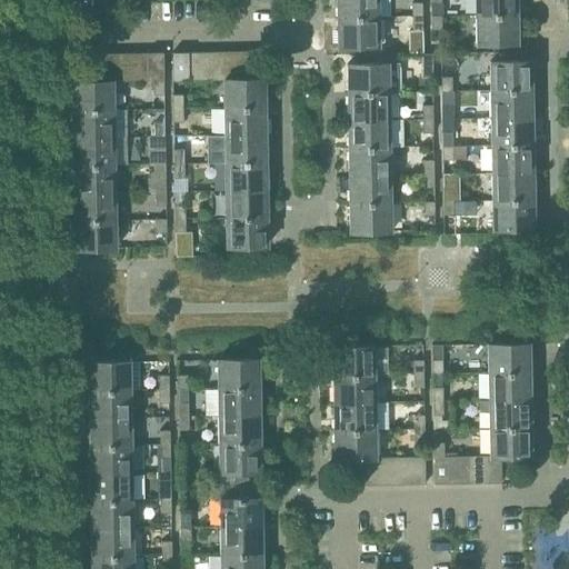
[(337,0),(338,18),(378,17),(378,0),(337,0)]
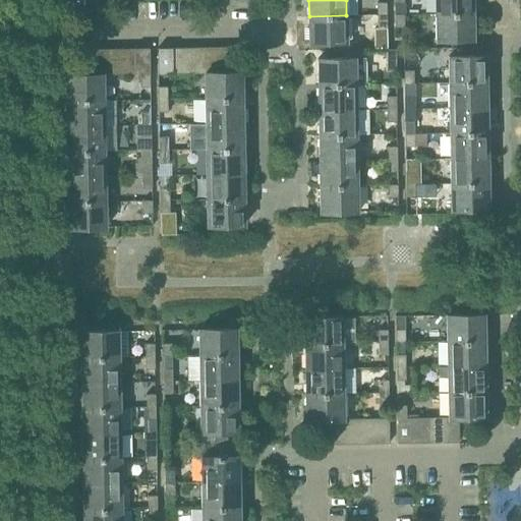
[(436,0),(436,13),(473,13),(472,0),(436,0)]
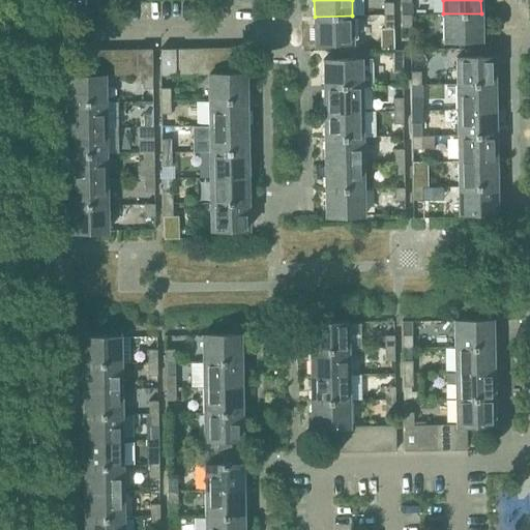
[(384,1),(384,16),(393,16),(393,1),(384,1)]
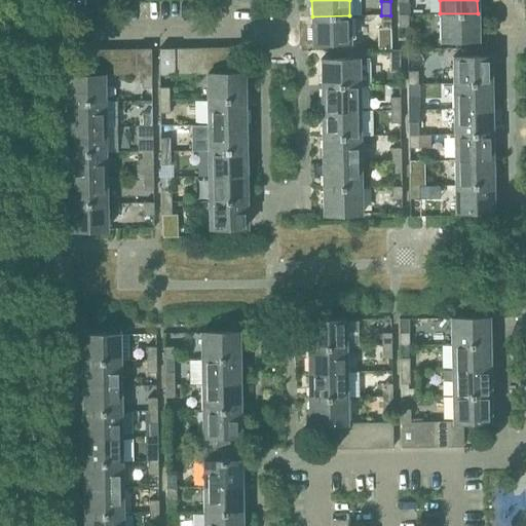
[(400,14),(400,27),(409,27),(409,13),(400,14)]
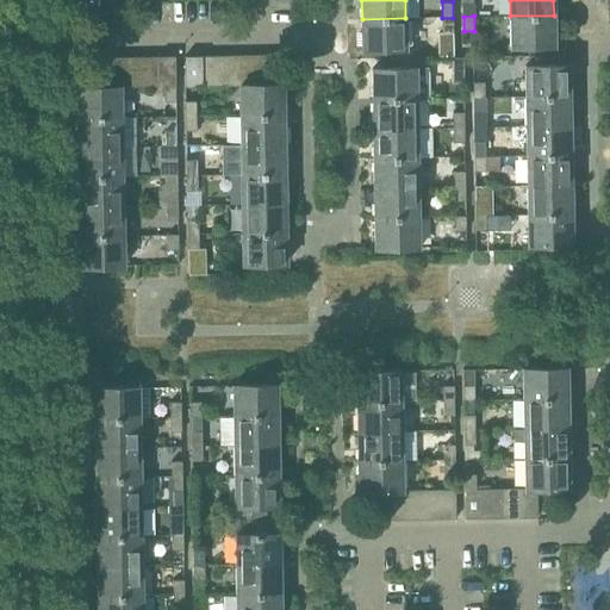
[(554,16),(510,16),(511,47),(555,45),(554,16)]
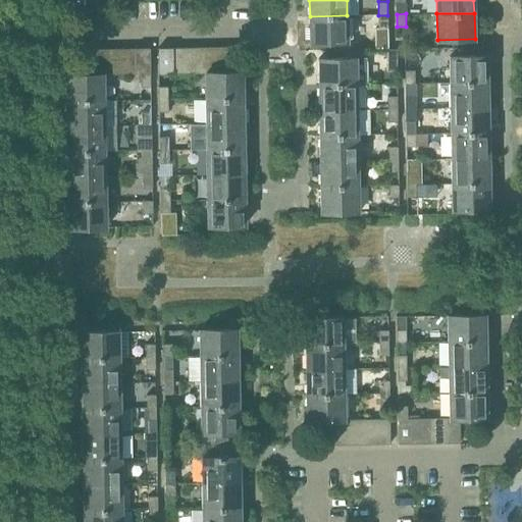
[(347,15),(310,16),(310,42),(348,42),(347,15)]
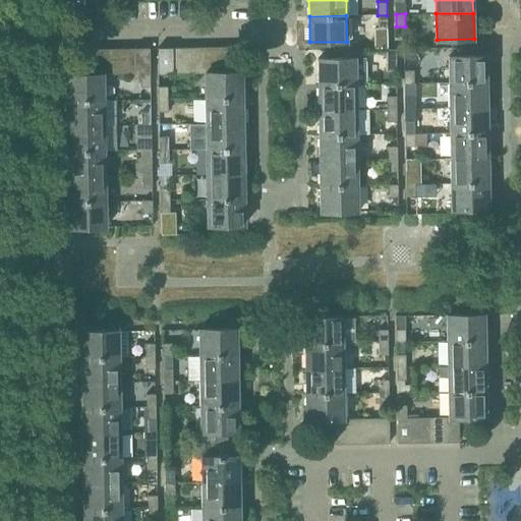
[(387,15),(378,15),(379,26),(388,26),(387,15)]
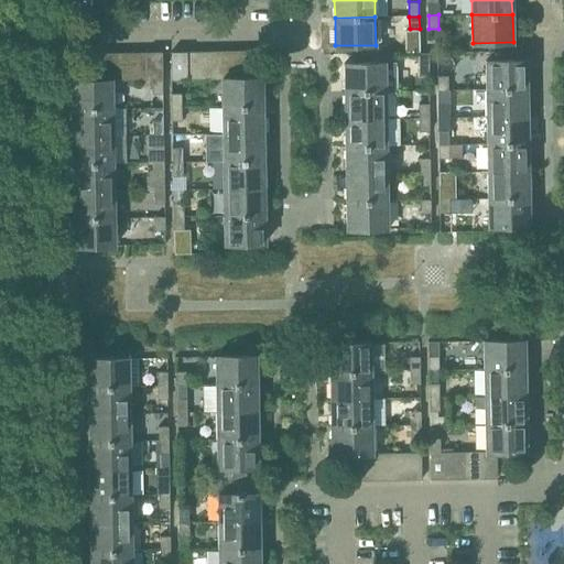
[(227,51),(228,77),(241,77),(240,50),(227,51)]
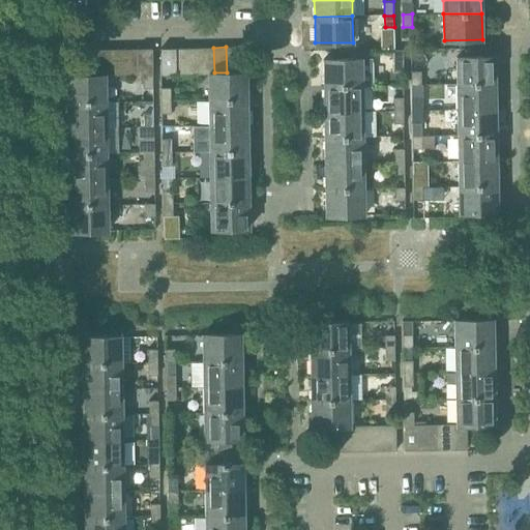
[(227,72),(239,72),(238,47),(226,47),(227,72)]
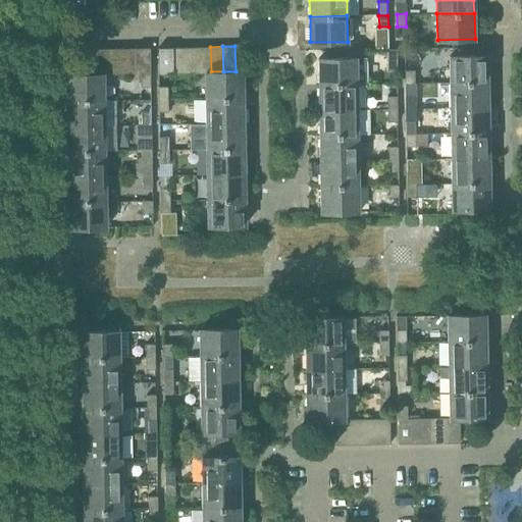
[(150,47),(136,48),(136,73),(141,73),(151,73),(150,47)]
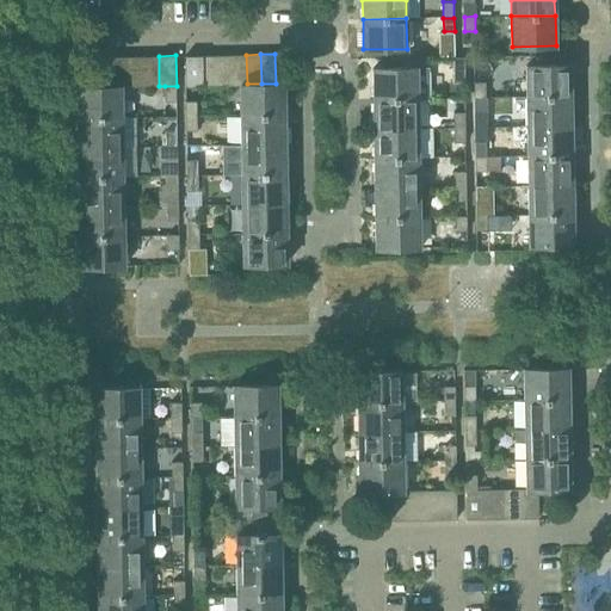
[(186,86),(203,86),(203,55),(185,56),(186,86)]
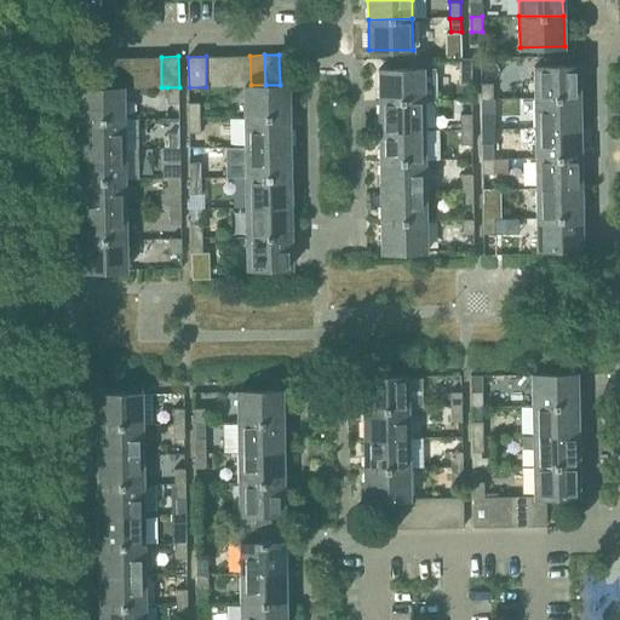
[(206,87),(222,87),(220,56),(206,56),(206,87)]
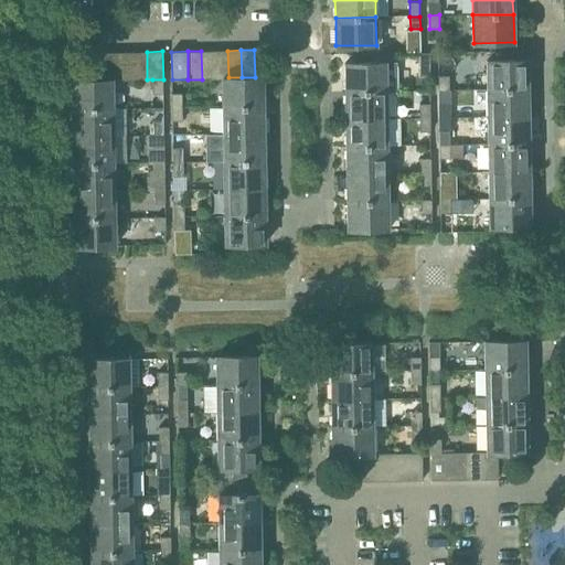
[(202,80),(215,78),(214,51),(201,51),(202,80)]
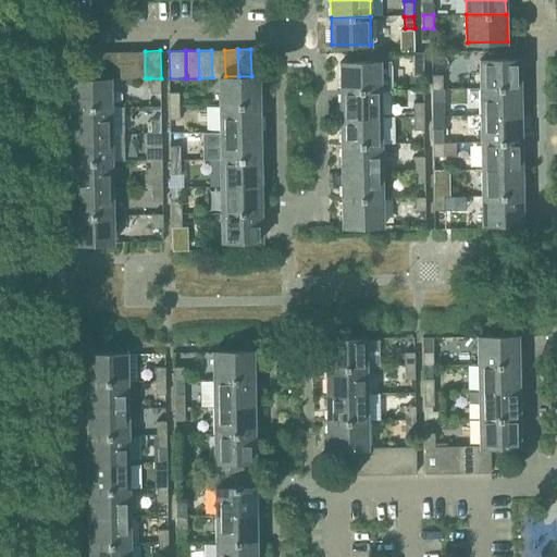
[(212,77),(219,77),(225,76),(224,50),(211,50),(212,77)]
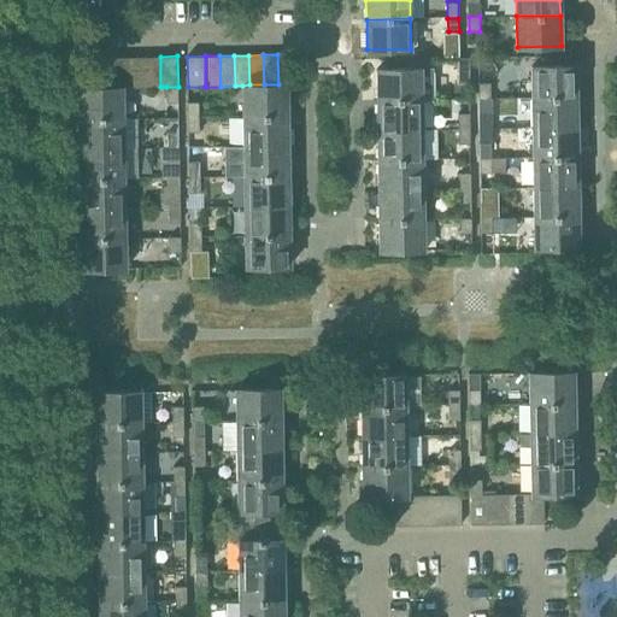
[(101,58),(101,88),(117,87),(116,57),(101,58)]
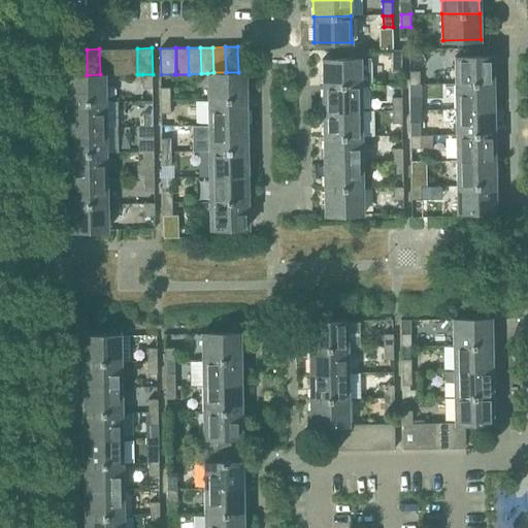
[(111,48),(99,48),(100,74),(105,74),(105,75),(112,75),(111,48)]
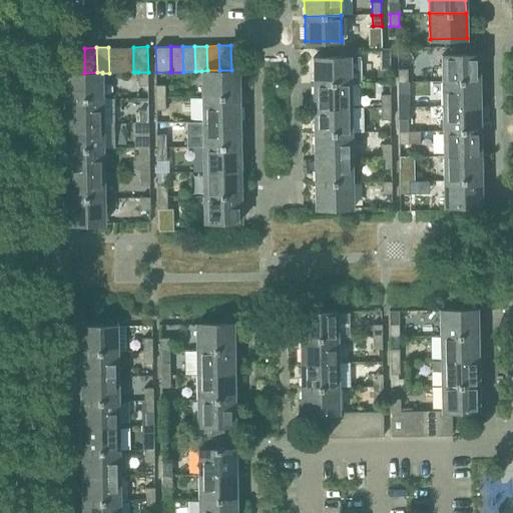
[(120,47),(108,47),(109,73),(121,72),(120,47)]
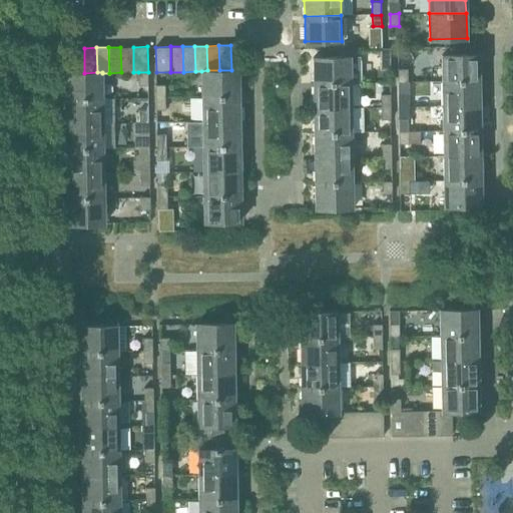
[(133,47),(120,47),(121,72),(133,72),(133,47)]
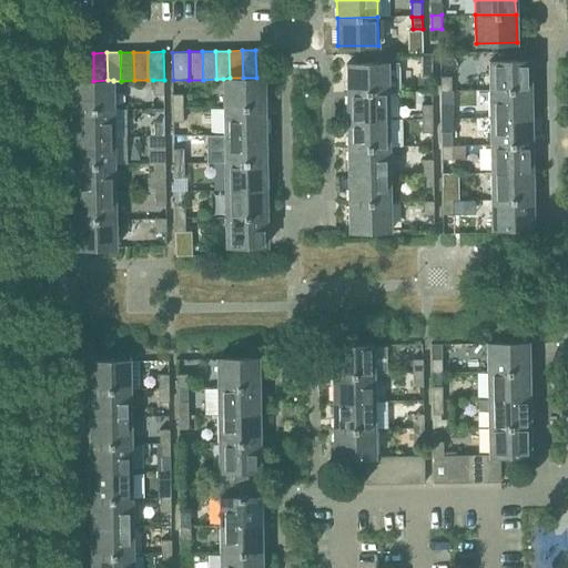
[(489,61),(489,89),(530,89),(530,60),(489,61)]
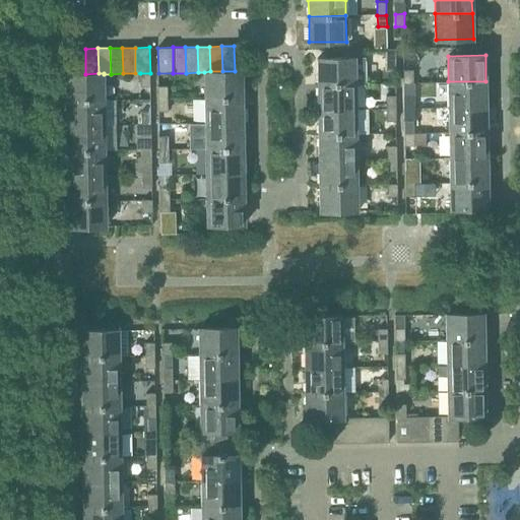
[(317,58),(318,84),(355,83),(366,83),(365,57),(317,58)]
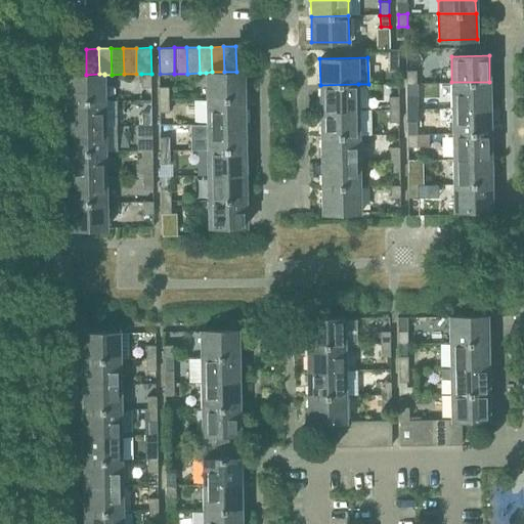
[(389,57),(389,71),(399,71),(399,57),(389,57)]
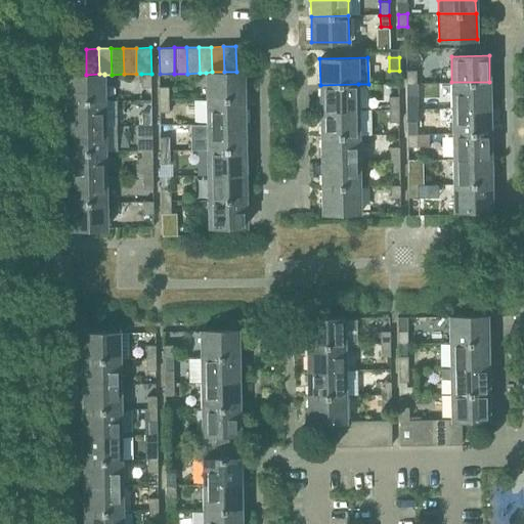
[(407,70),(407,83),(417,83),(417,70),(407,70)]
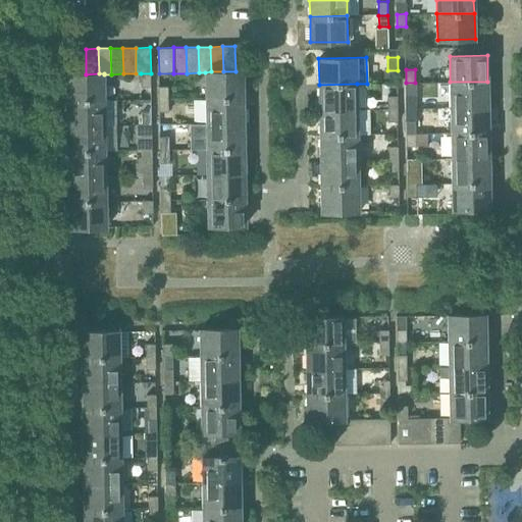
[(205,72),(206,98),(243,97),(243,71),(236,71),(223,71),(211,71),(205,72)]
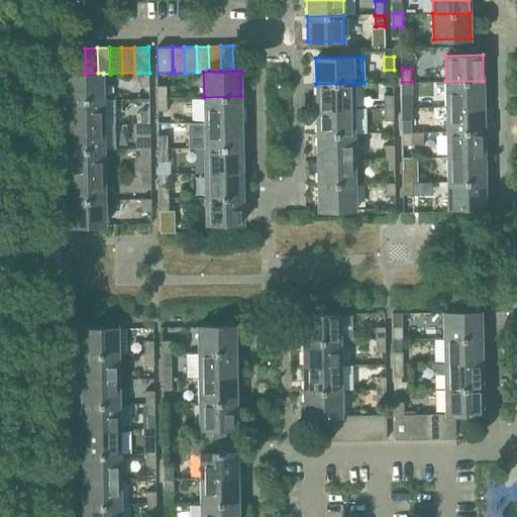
[(66,74),(66,99),(103,99),(103,74),(103,73),(98,73),(85,74),(66,74)]
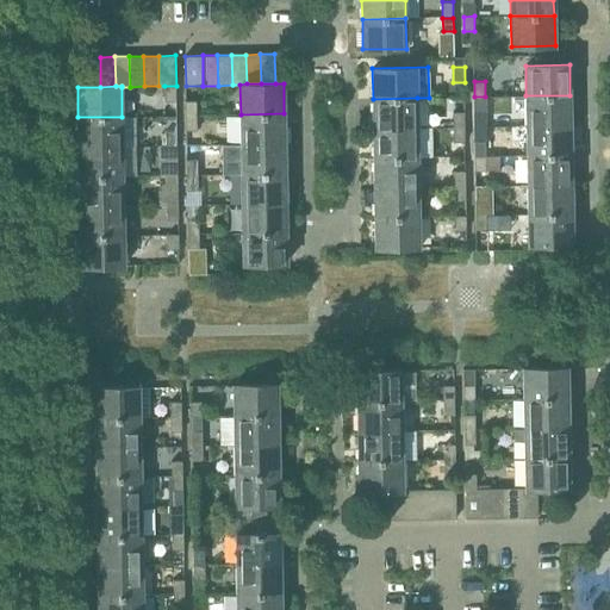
[(176,101),(176,86),(165,86),(166,101),(176,101)]
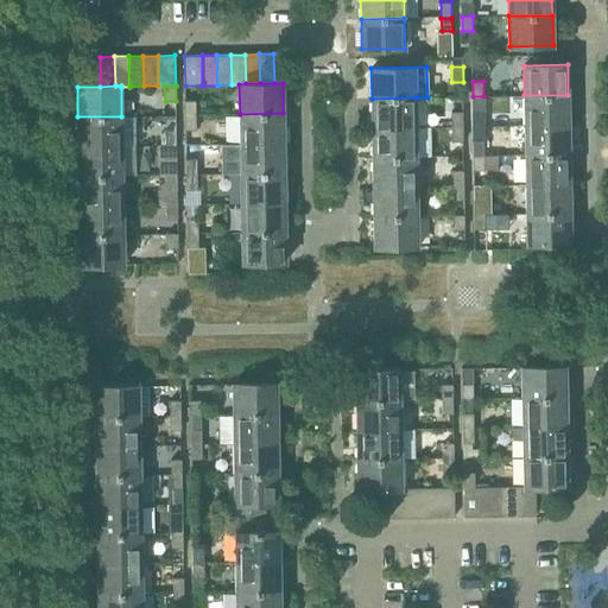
[(524,95),(525,125),(569,125),(568,95),(524,95)]
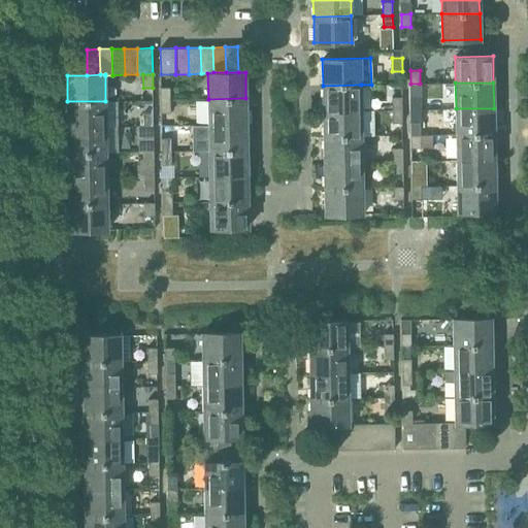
[(420,84),(410,84),(410,97),(420,96),(420,84)]
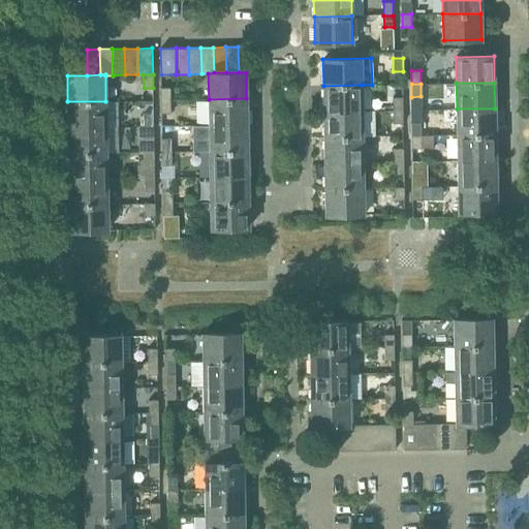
[(323,86),(323,111),(362,111),(362,85),(323,86)]
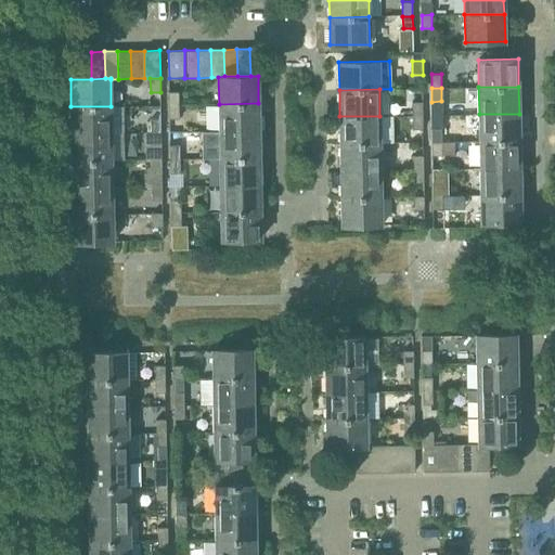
[(169,92),(169,105),(179,105),(179,91),(169,92)]
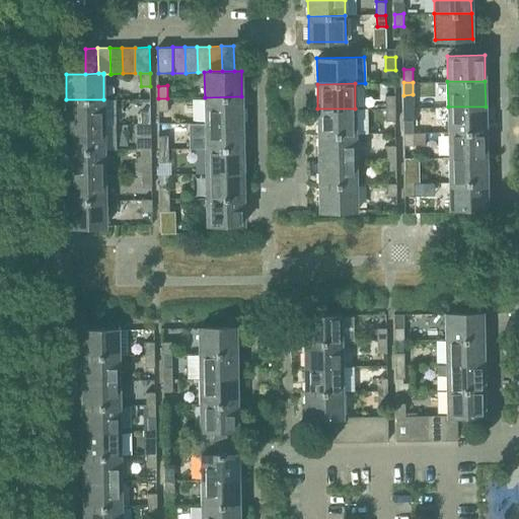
[(386,95),(386,107),(395,107),(395,95),(386,95)]
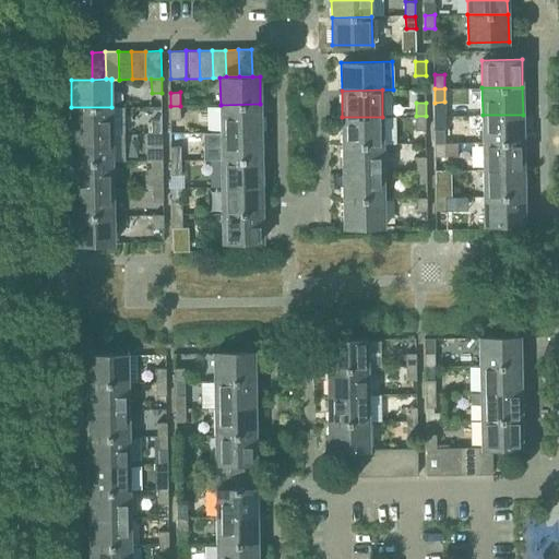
[(221,105),(221,132),(261,131),(260,104),(221,105)]
